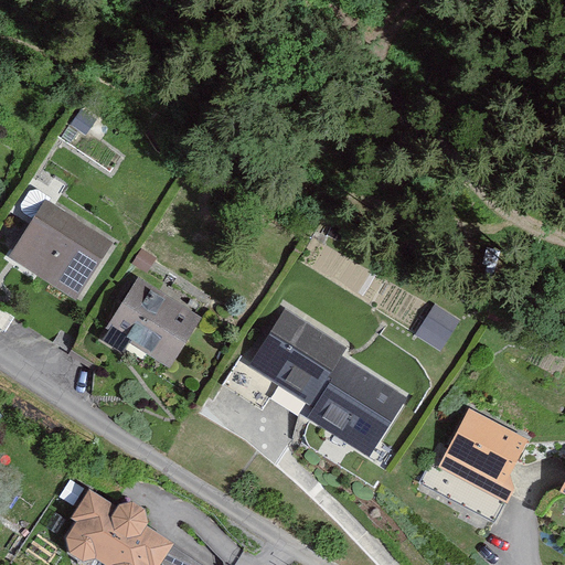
[(109,244),(46,203),(13,256),(75,296),(109,244)]
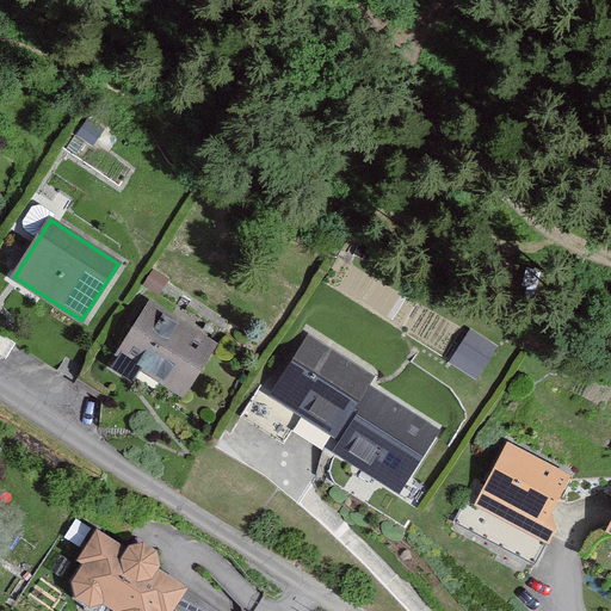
[(215,344),(152,303),(119,352),(183,394),(215,344)]
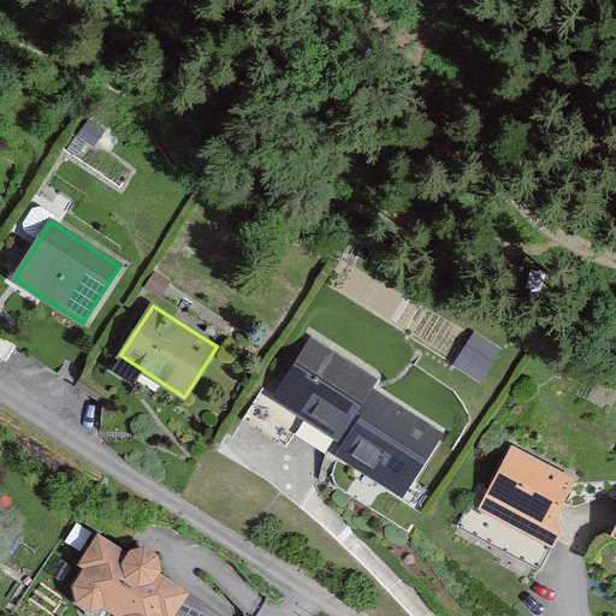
[(472,332),(454,362),(480,378),(498,348),(472,332)]
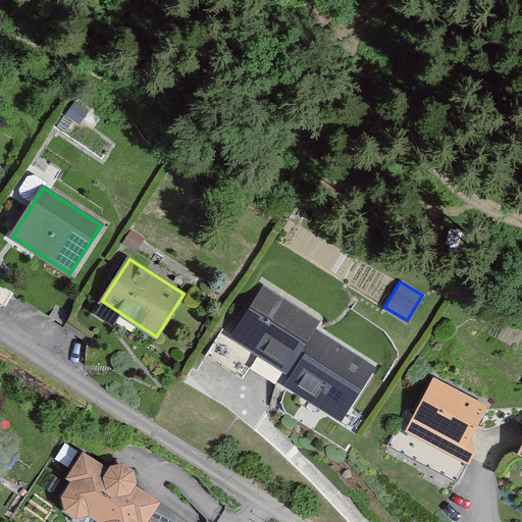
[(319,322),(263,285),(231,334),(223,329),(206,355),(242,379),(251,366),(277,382),(279,379),(341,419),(374,368),(314,329),(319,322)]
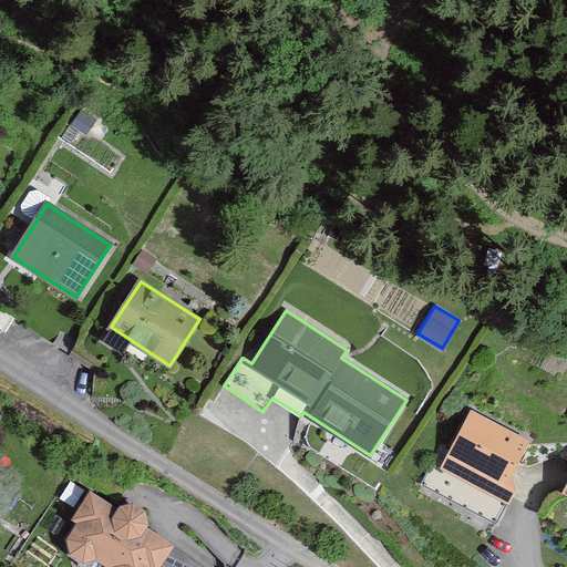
[(528,442),(472,411),(445,461),(439,457),(423,484),(496,525),(515,491),(509,476),(528,442)]
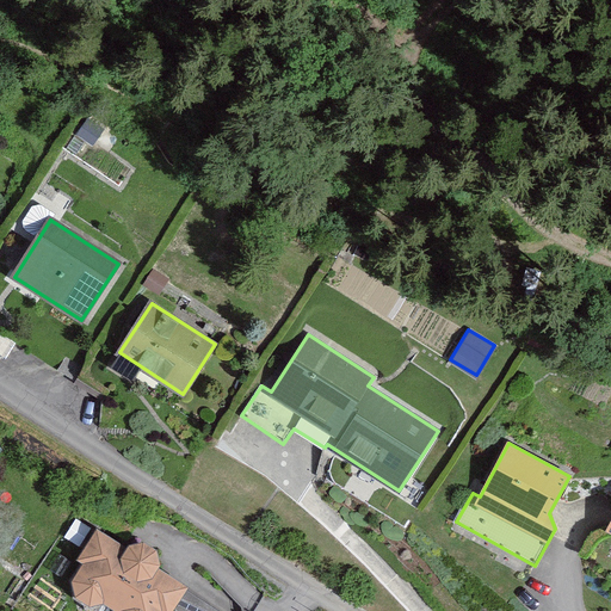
[(172,610),(195,574),(91,512),(49,584),(96,610),(172,610)]
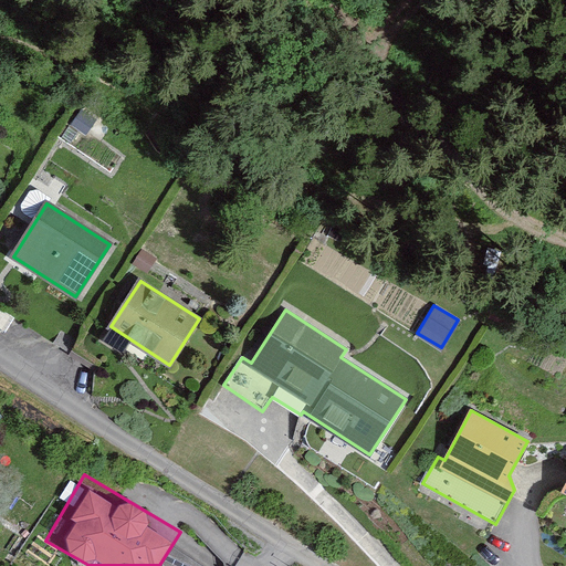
All buildings are outlined.
